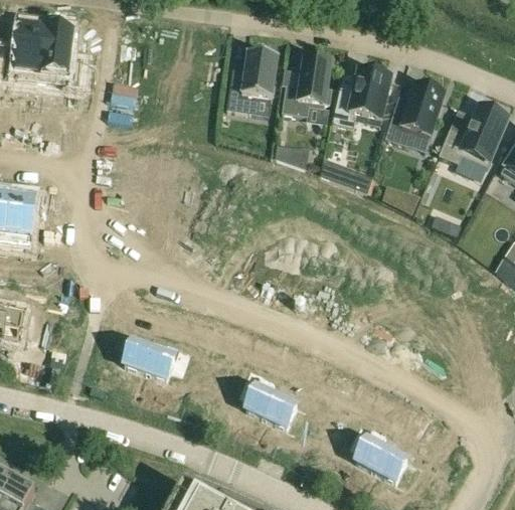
[(7,52),(4,77),(16,79),(18,69),(42,72),(47,29),(23,25),(19,53),(7,52)]
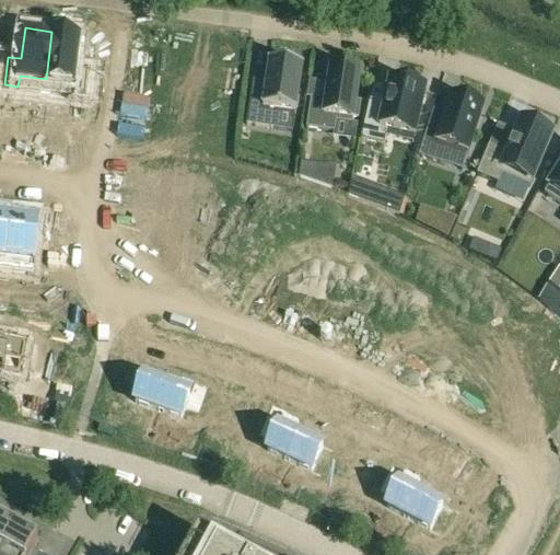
[(51,32),(46,79),(72,82),(71,93),(85,94),(89,67),(76,66),(79,35),(51,32)]
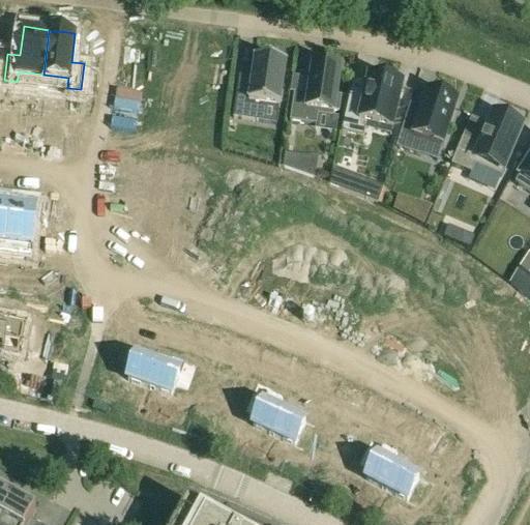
[(255,55),(249,91),(237,89),(233,114),(258,117),(260,100),(280,103),(286,59),(281,59),(281,54),(261,51),(261,56),(255,55)]
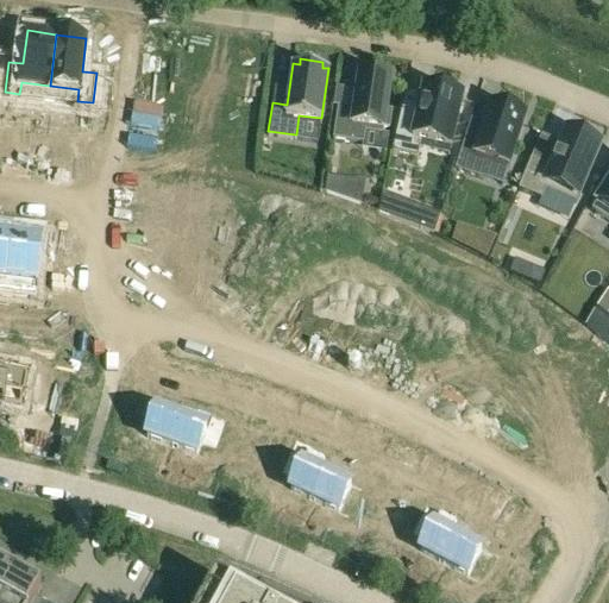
[(391,76),(359,71),(355,105),(338,102),(333,134),(364,139),(365,129),(383,131),(384,123),(389,123),(391,107),(387,106),(391,76)]
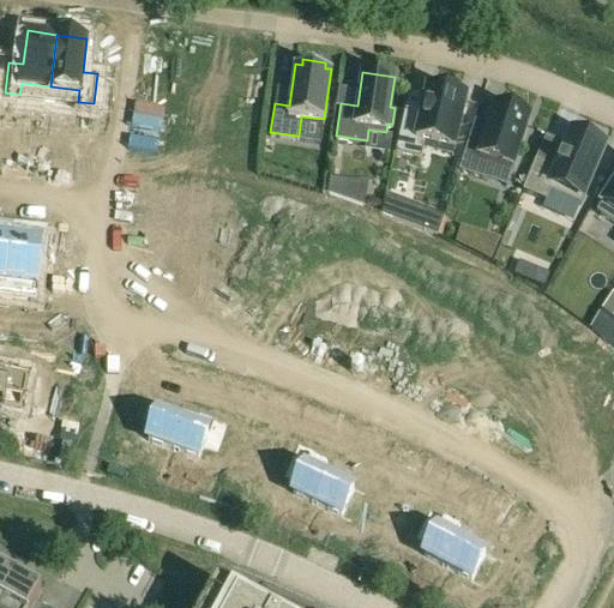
[(461,85),(435,79),(434,86),(427,85),(422,104),(405,101),(395,149),(421,155),(425,138),(455,145),(467,94),(459,92),(461,85)]
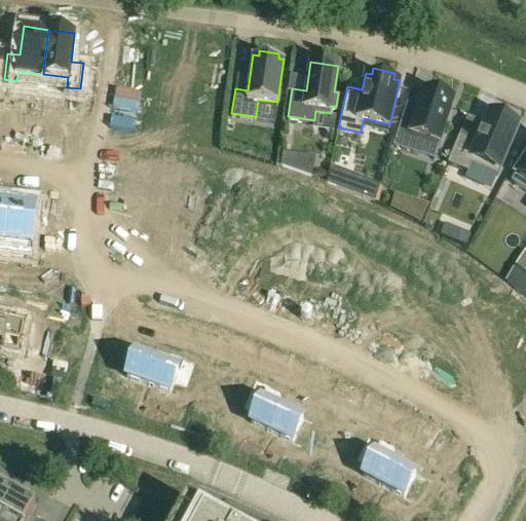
[(401,117),(393,143),(414,149),(419,134),(440,140),(453,97),(442,94),(443,89),(429,85),(427,89),(424,87),(419,104),(413,121),(401,117)]
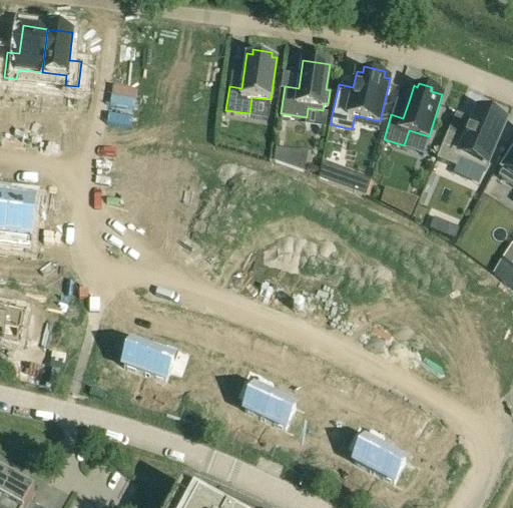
[(65,106),(80,108),(81,97),(66,95),(65,106)]
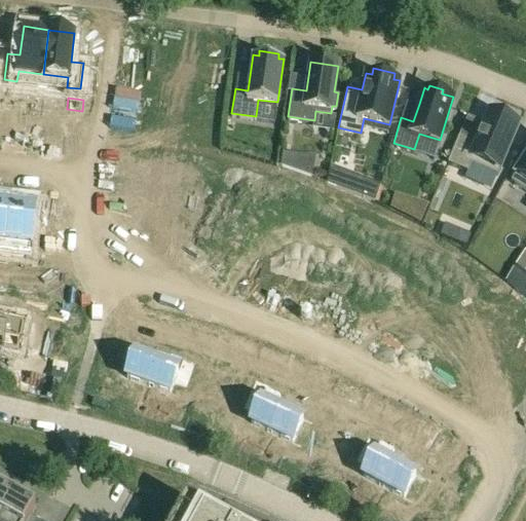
[(478,140),(459,133),(448,160),(467,169),(471,160),(497,172),(517,124),(489,113),(478,140)]
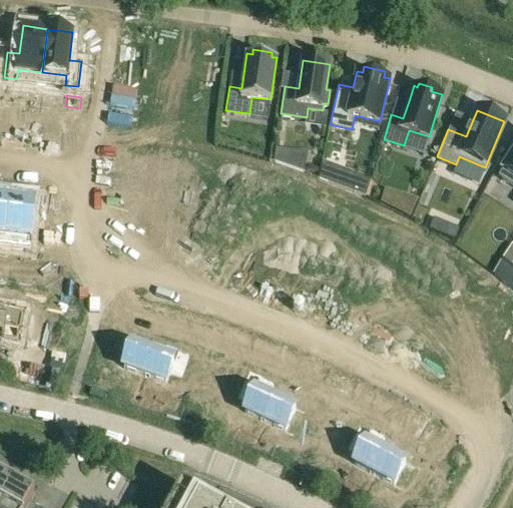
[(277,145),(275,158),(287,162),(289,146),(277,145)]
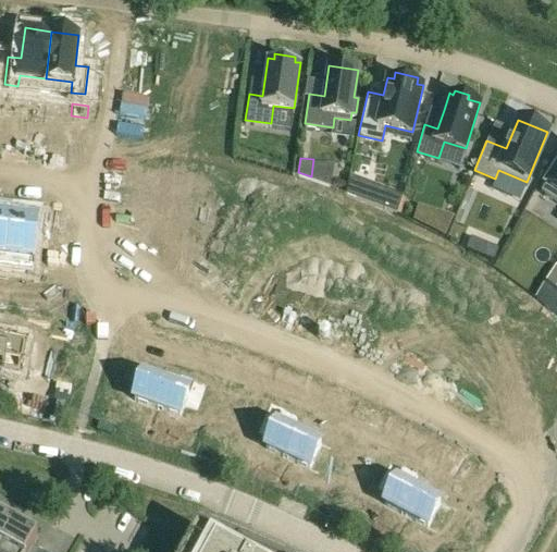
[(556,163),(542,188),(556,198),(556,163)]
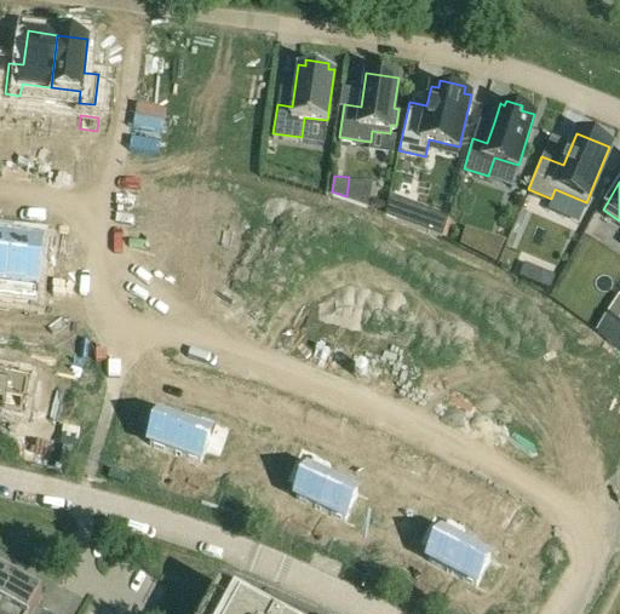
[(422,205),(415,223),(442,233),(449,214),(422,205)]
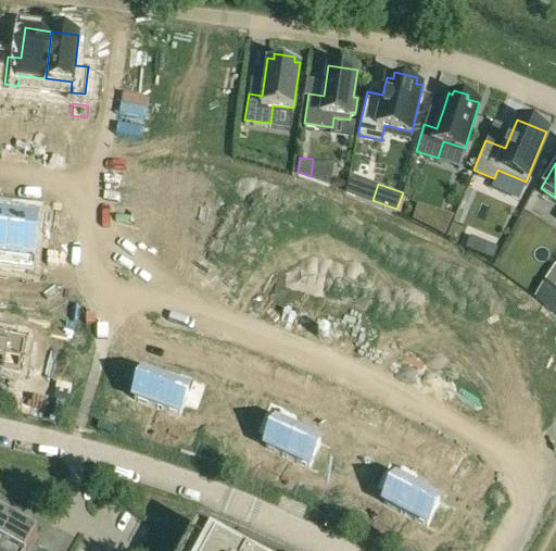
[(0,209),(0,251),(5,252),(11,211),(0,209)]
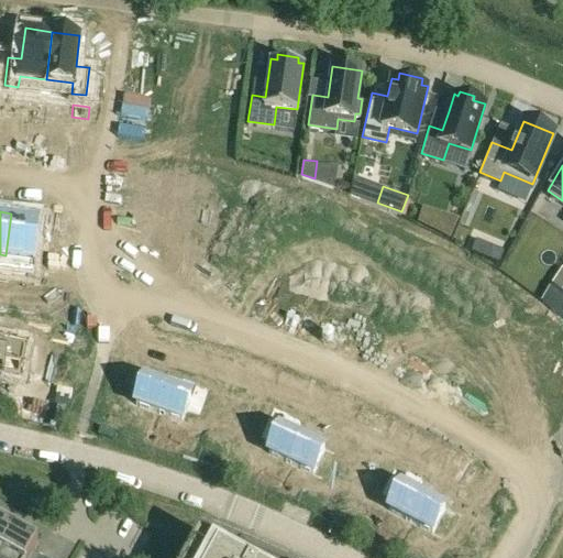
[(460,216),(444,211),(438,230),(451,237),(460,216)]
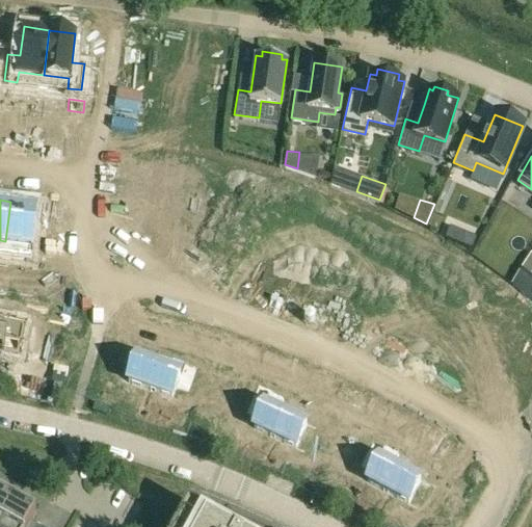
[(10,202),(5,241),(31,244),(34,221),(40,221),(42,205),(10,202)]
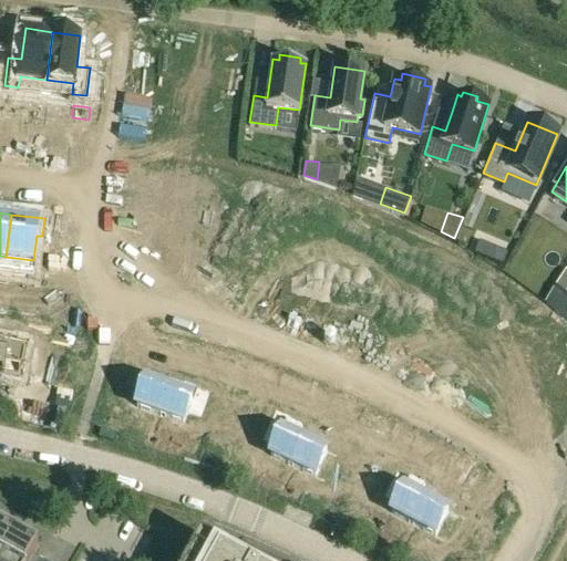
[(227,237),(219,280),(243,284),(250,242),(227,237)]
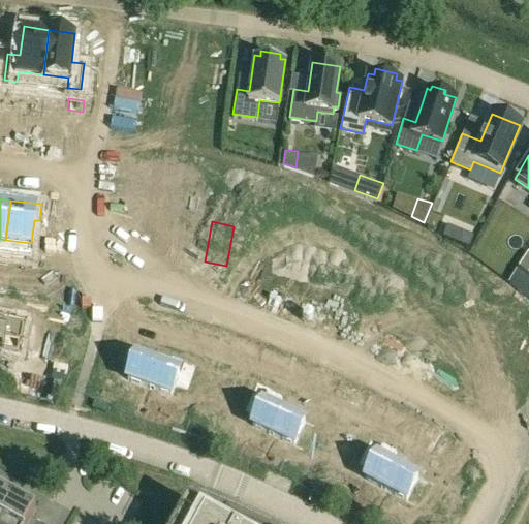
[(473,234),(459,227),(455,238),(469,244),(473,234)]
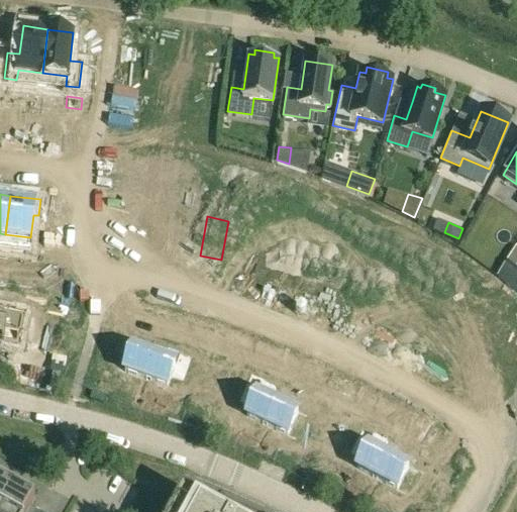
[(284,245),(273,270),(312,288),(323,264),(284,245)]
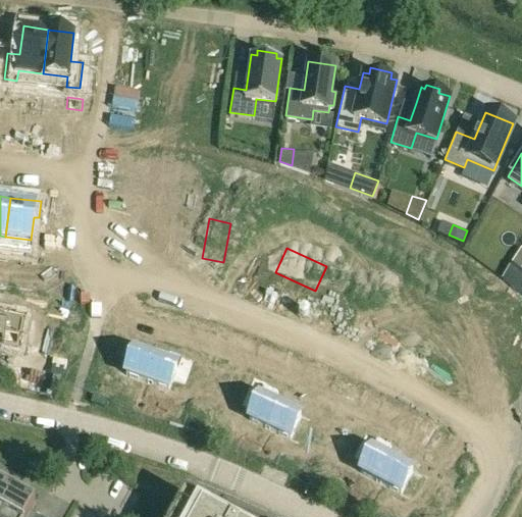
[(0,344),(1,345),(1,343),(17,346),(24,314),(0,309),(0,344)]
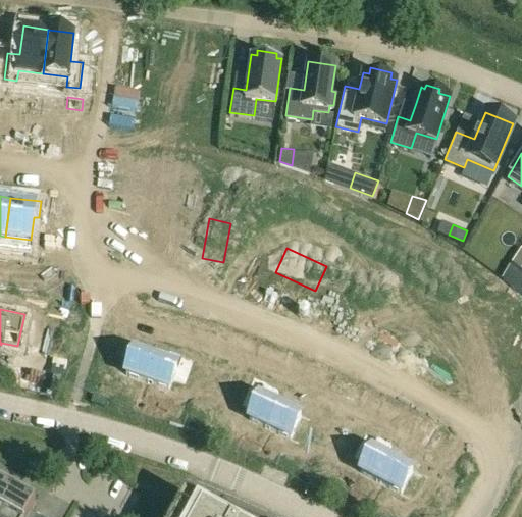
[(134,346),(124,371),(169,388),(173,376),(185,380),(194,356),(181,352),(177,361),(134,346)]
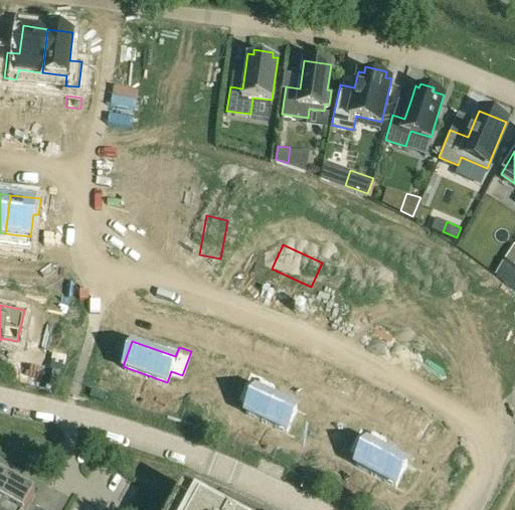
[(248,372),(237,395),(249,400),(244,411),(275,425),(287,431),(294,434),(294,433),(288,430),(298,406),(305,409),(305,408),(298,405),(256,386),(261,377),(248,372)]
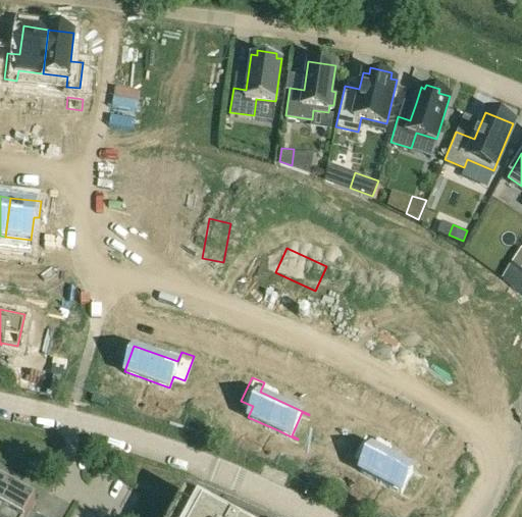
[(365,430),(353,453),(364,459),(359,469),(401,490),(408,495),(408,494),(402,489),(413,467),(420,471),(420,470),(414,466),(372,445),(377,435),(365,430)]
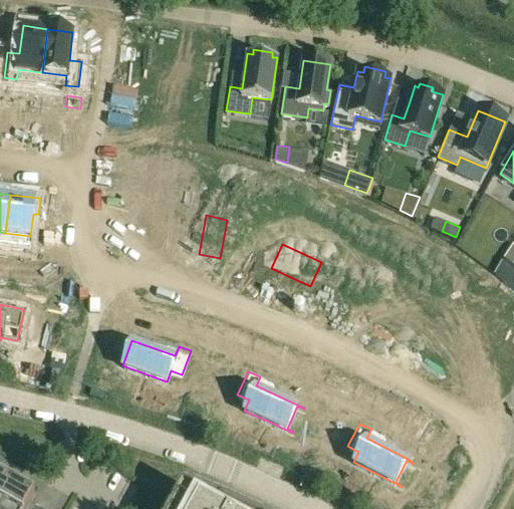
[(0,502),(14,479),(0,471),(0,502)]
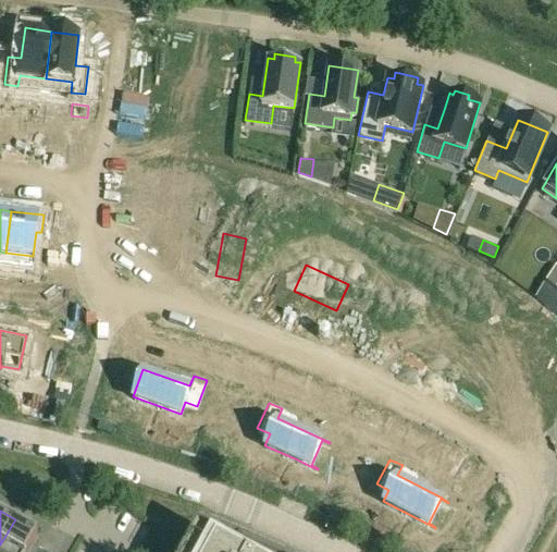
[(15,519),(0,544),(0,551),(25,551),(37,531),(15,519)]
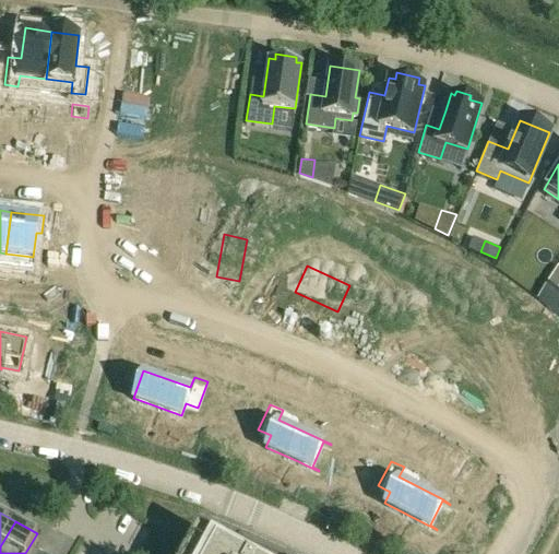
[(198,530),(183,553),(253,553),(244,549),(241,553),(198,530)]
